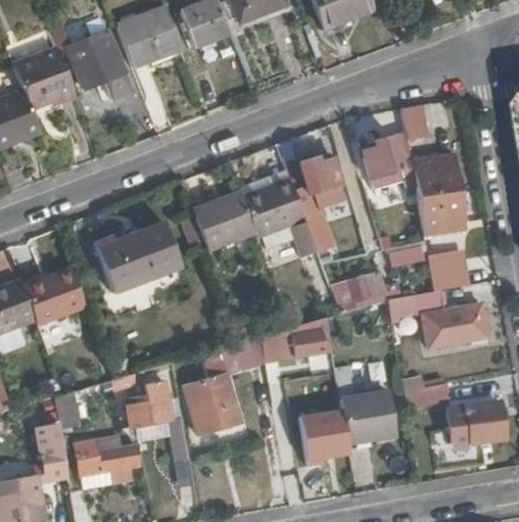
[(231,36),(217,0),(209,0),(182,10),(196,49),(231,36)]
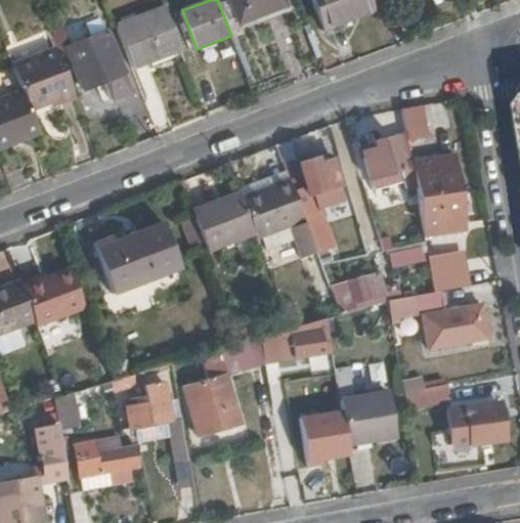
[(286,7),(283,0),(231,0),(241,24),(286,7)]
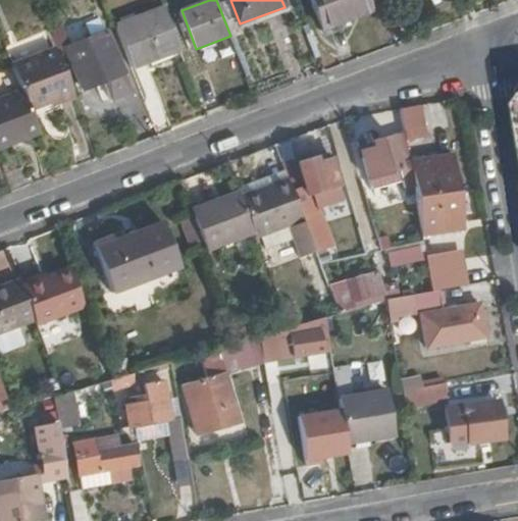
[(372,13),(366,0),(311,0),(323,32),(372,13)]
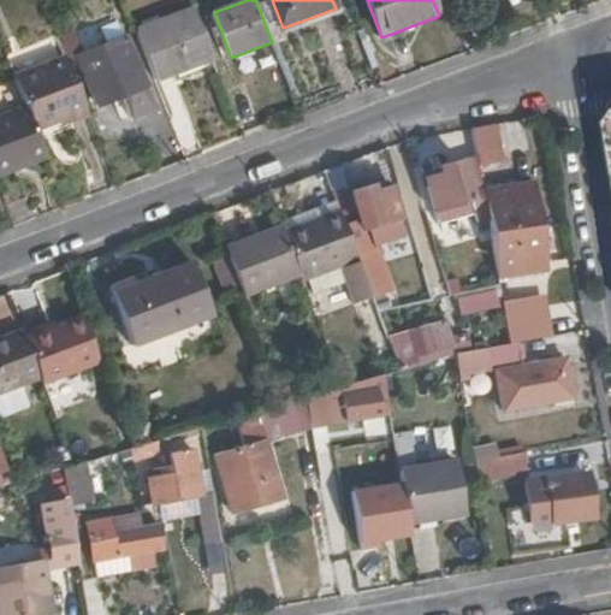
[(215,65),(197,17),(138,37),(158,88),(215,65)]
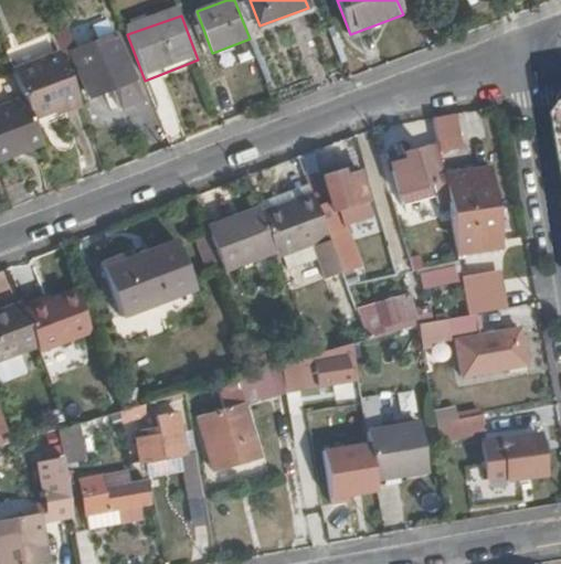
[(138,94),(114,32),(71,50),(88,95),(109,86),(116,103),(138,94)]
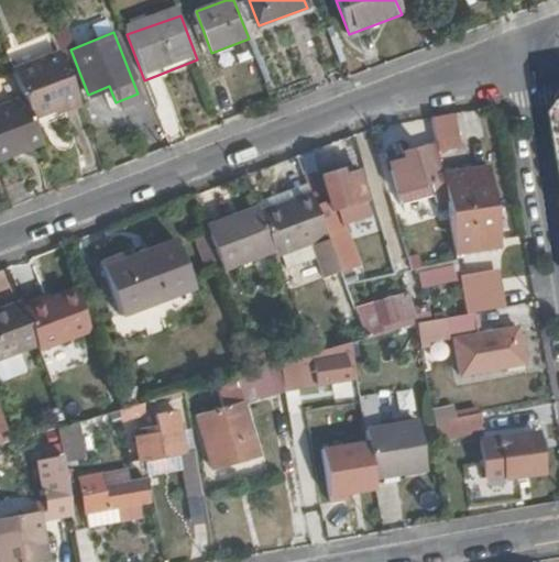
[(79,103),(58,52),(14,70),(26,102),(33,117),(62,103),(65,111),(79,103)]
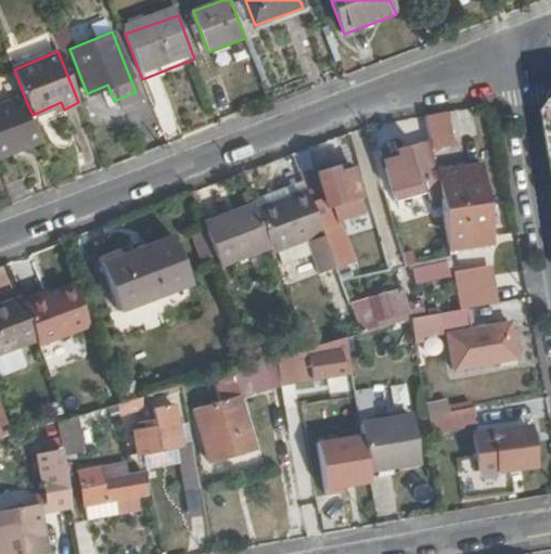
[(33,115),(26,101),(0,110),(0,152),(40,137),(33,115)]
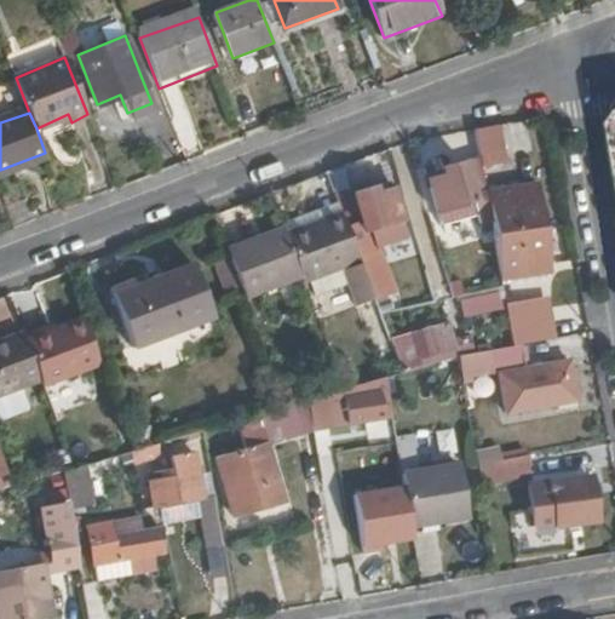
[(506,164),(500,126),(478,130),(482,158),(484,167),(506,164)]
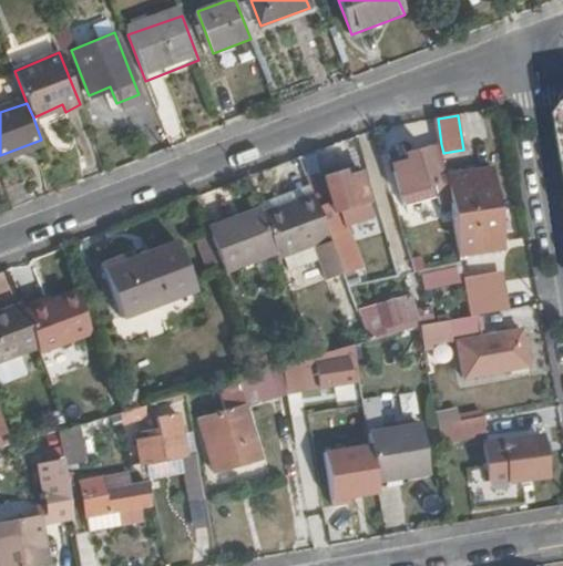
[(449,193),(446,176),(443,153),(441,144),(407,155),(409,163),(396,166),(403,195),(438,186),(440,195),(449,193)]
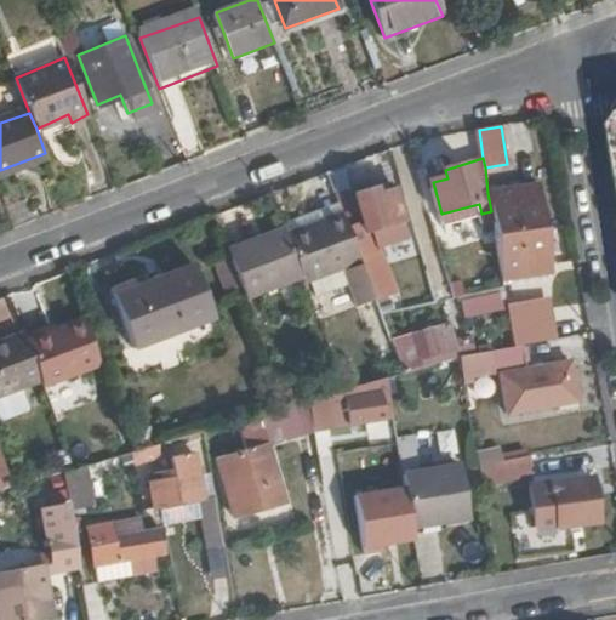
[(552,276),(539,186),(488,193),(491,211),(501,283),(552,276)]
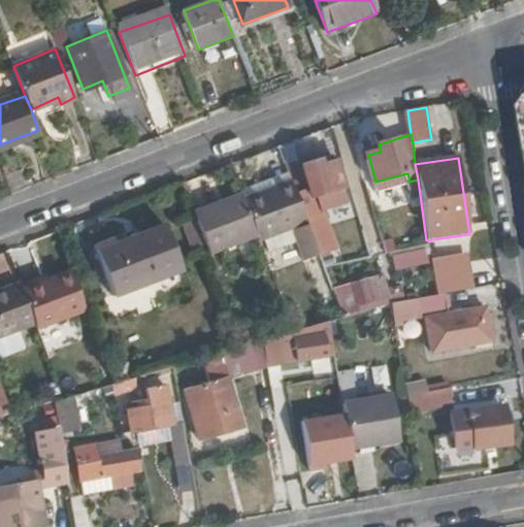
[(347,191),(338,164),(326,167),(324,160),(304,166),(317,200),(347,191)]
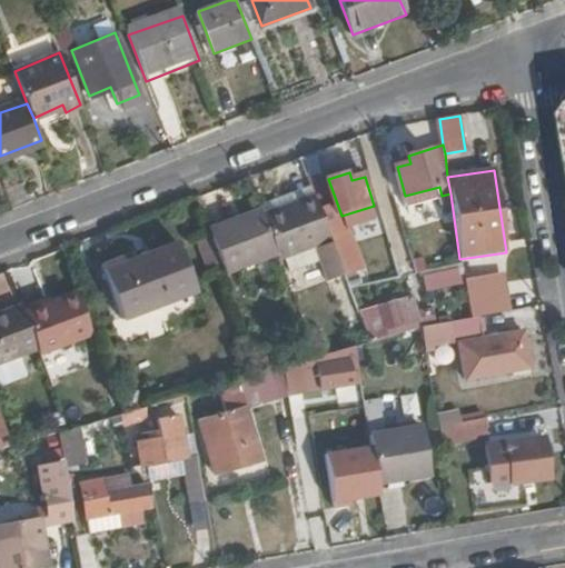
[(324,215),(314,185),(261,205),(279,255),(281,260),(333,240),(324,215)]
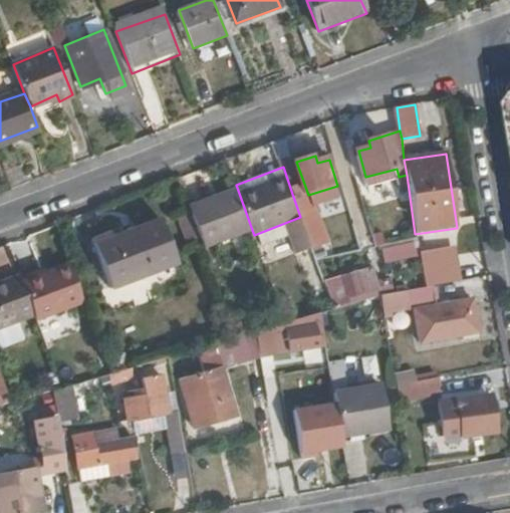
[(236,185),(234,180),(186,198),(205,248),(252,230),(236,185)]
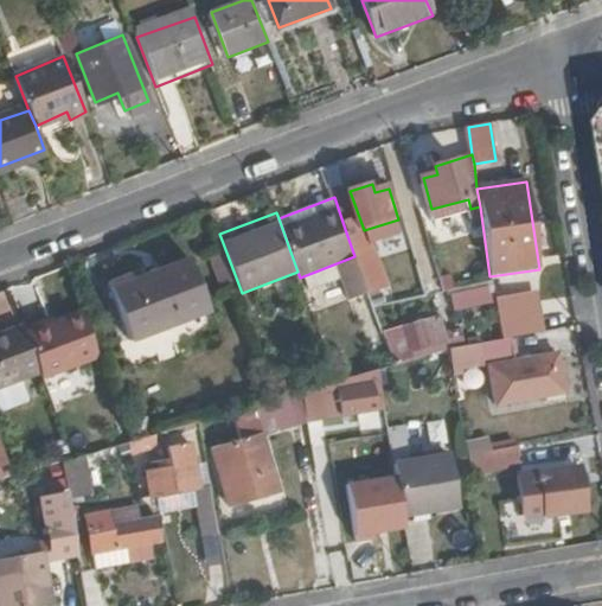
[(377,259),(370,236),(360,238),(356,225),(345,229),(354,256),(358,266),(377,259)]
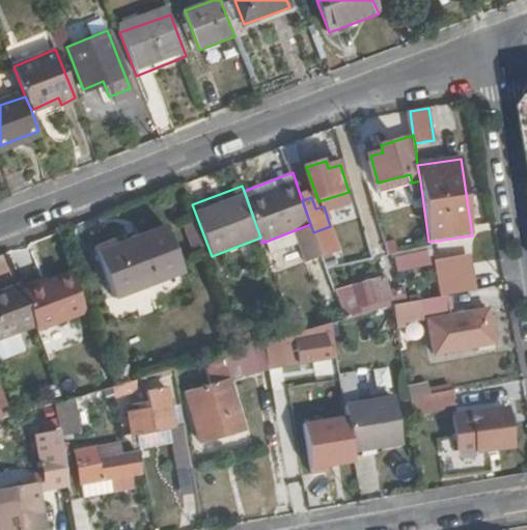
[(185,272),(167,225),(115,245),(113,240),(96,246),(115,298),(185,272)]
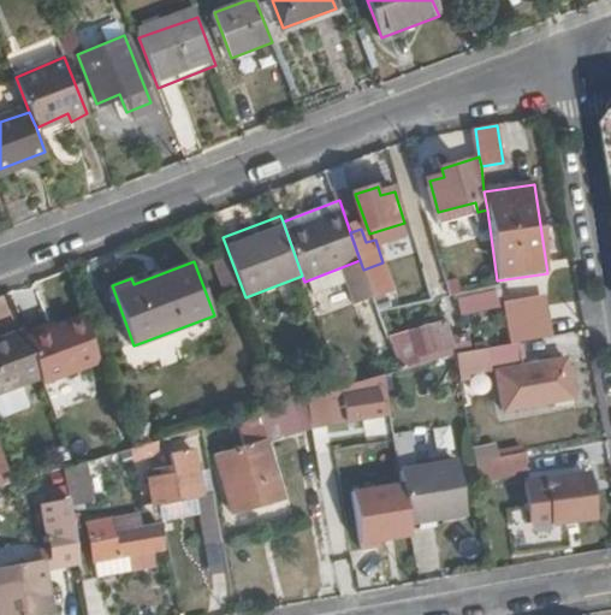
[(464,317),(508,308),(504,289),(460,297),(464,317)]
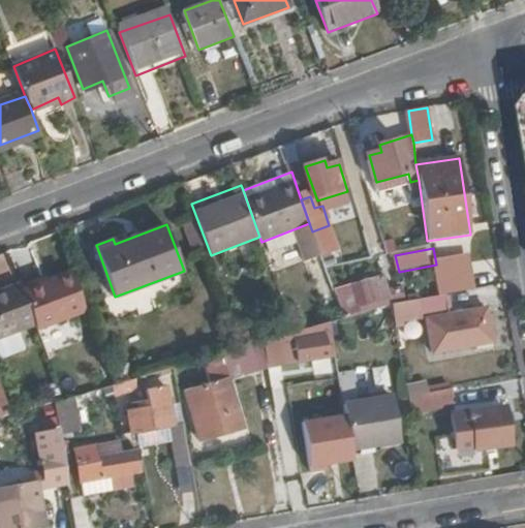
[(88,311),(72,270),(24,289),(37,325),(39,331),(88,311)]
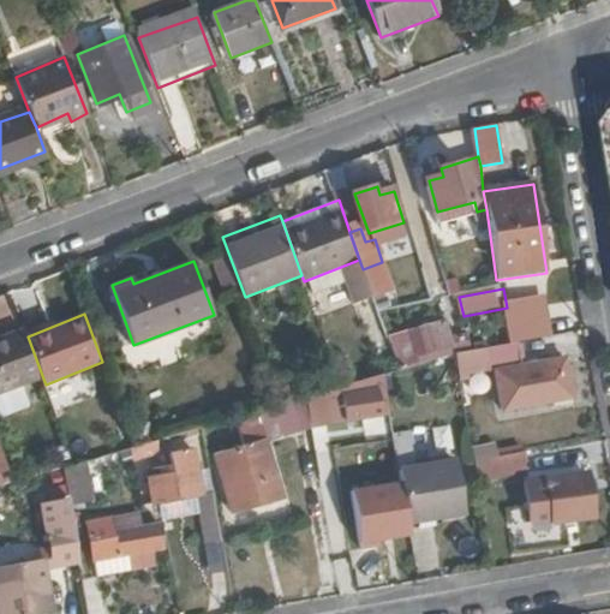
[(449,353),(440,320),(404,331),(413,363),(449,353)]
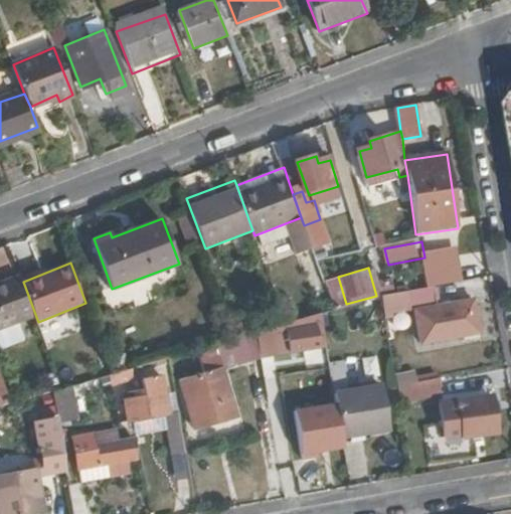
[(0,330),(36,317),(23,282),(10,287),(7,281),(0,283),(0,330)]
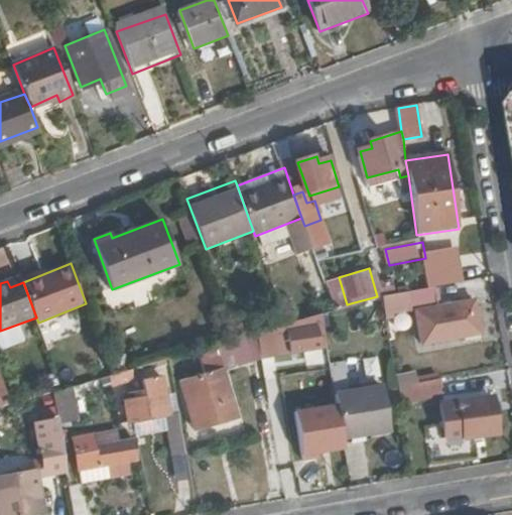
[(480,331),(474,298),(437,304),(433,286),(381,294),(384,311),(416,305),(422,342),(480,331)]
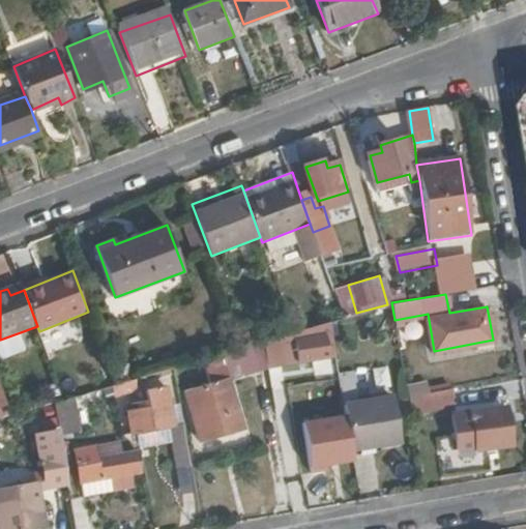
[(380,346),(374,321),(383,319),(384,327),(396,324),(395,320),(391,302),(387,304),(356,313),(328,321),(329,327),(342,324),(347,339),(344,340),(347,353),(380,346)]
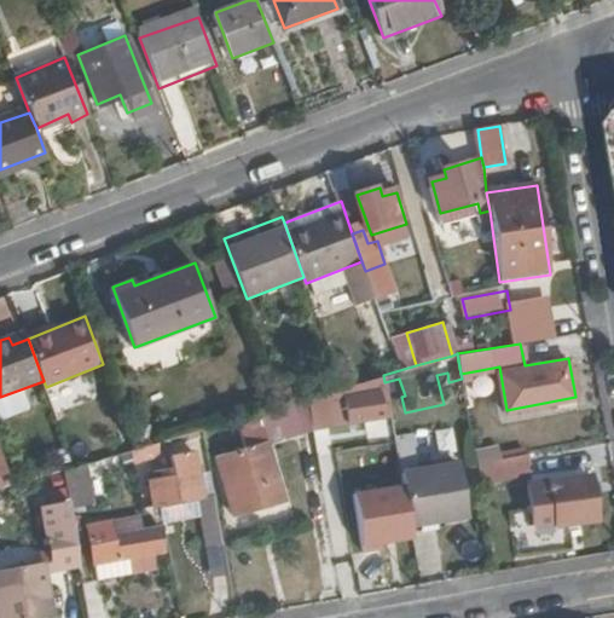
[(384,382),(383,375),(349,385),(352,396),(341,398),(347,425),(391,416),(384,382)]
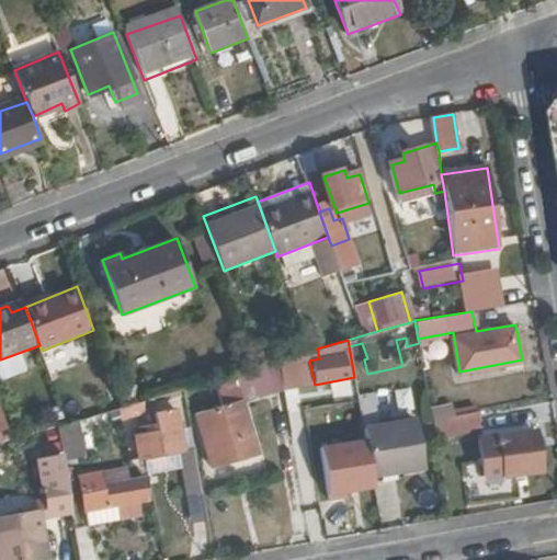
[(308,429),(294,355),(279,360),(283,387),(291,432),(308,429)]
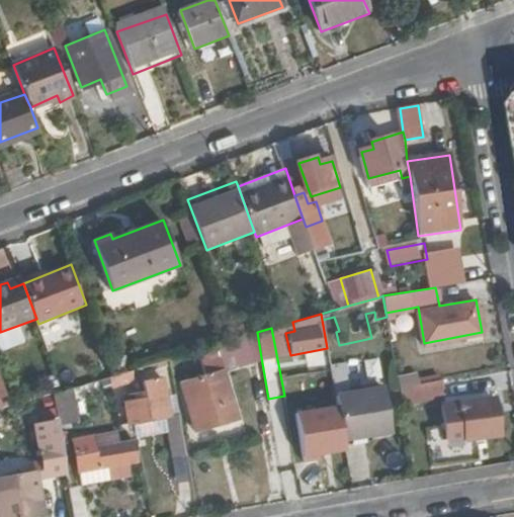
[(238,416),(221,361),(242,356),(244,362),(261,357),(257,332),(215,344),(217,350),(198,356),(204,375),(180,384),(194,430),(238,416)]
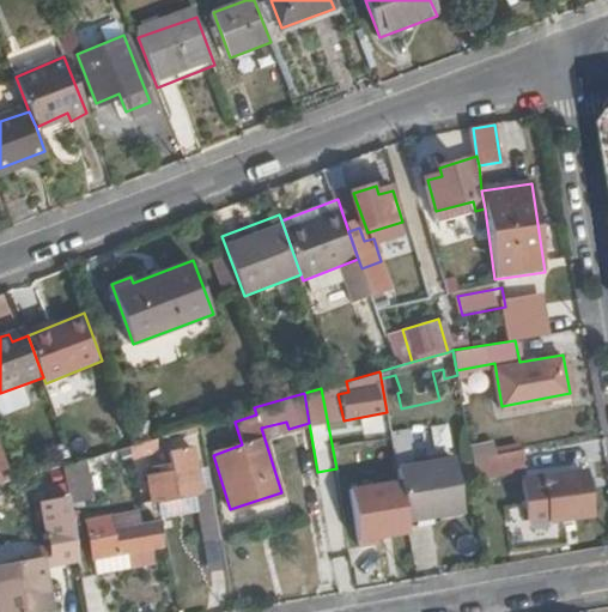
[(157,450),(153,437),(132,443),(134,458),(157,450)]
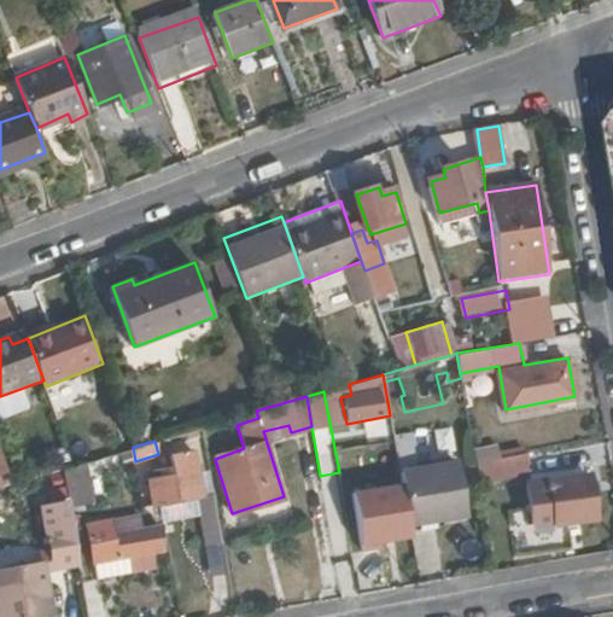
[(198,498),(188,452),(165,457),(168,470),(144,475),(150,507),(198,498)]
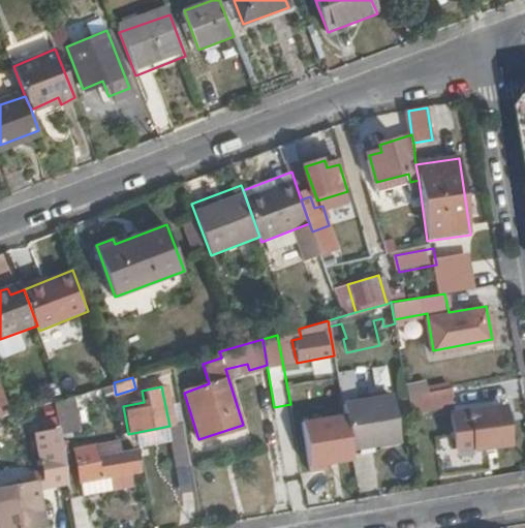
[(508,444),(503,405),(449,414),(448,404),(452,404),(449,389),(407,396),(410,413),(429,410),(432,429),(452,426),(456,447),(475,445),(476,451),(508,444)]
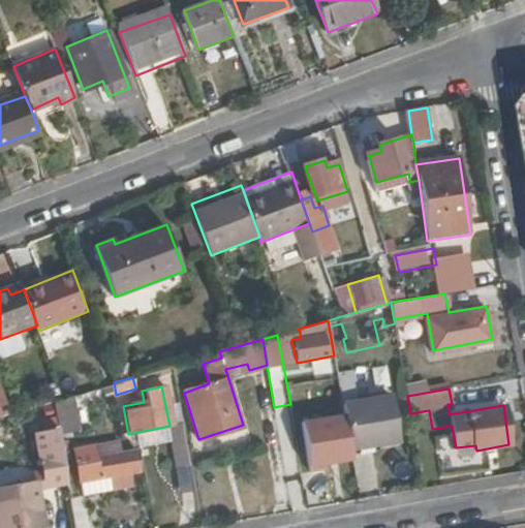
[(80,427),(75,394),(55,400),(59,427),(59,430),(80,427)]
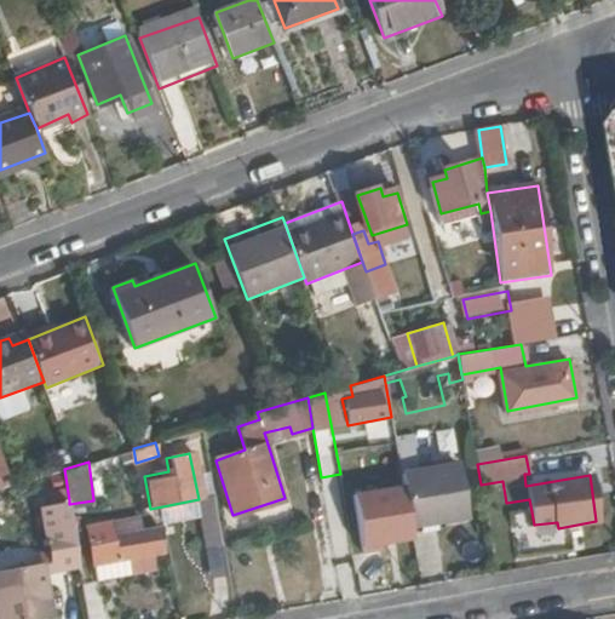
[(466,516),(458,464),(401,474),(411,526),(466,516)]
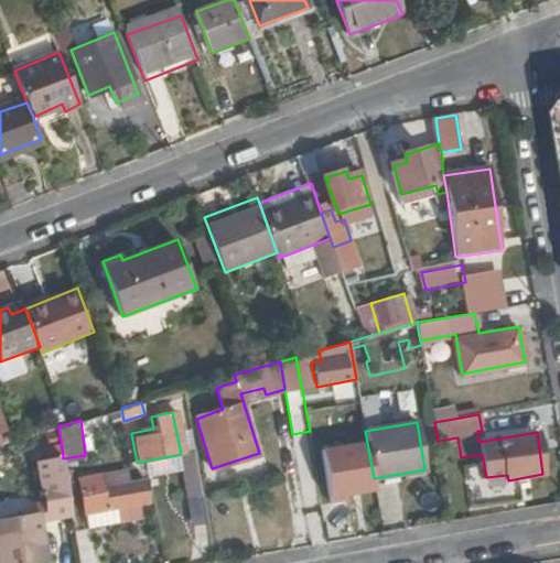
[(63,458),(63,455),(39,458),(44,488),(50,488),(51,506),(71,505),(63,458)]
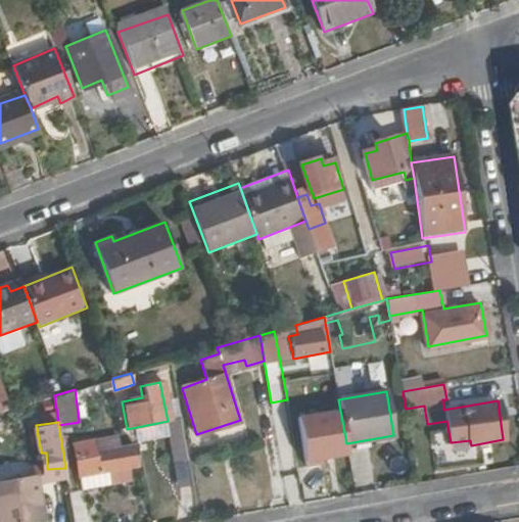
[(141,466),(137,445),(122,447),(121,437),(77,445),(84,488),(134,480),(132,467),(141,466)]
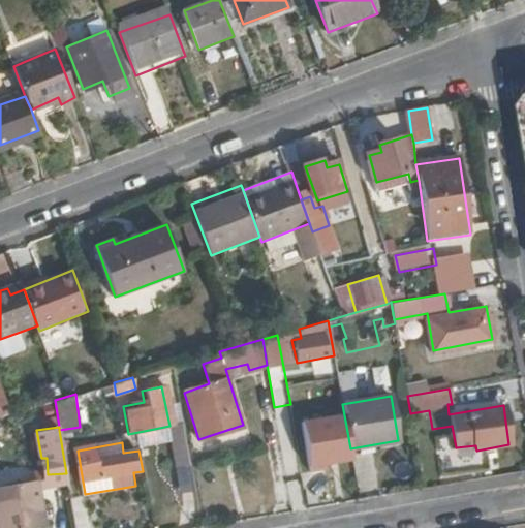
[(47,524),(38,482),(0,489),(0,527),(32,527),(47,524)]
